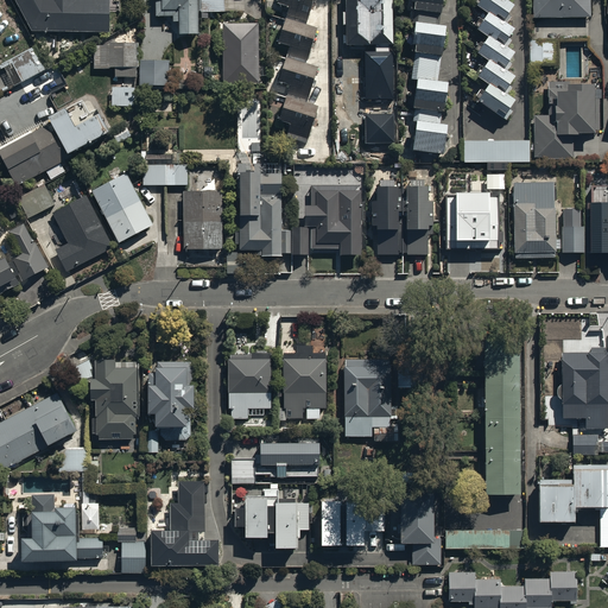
[(13,0),(29,29),(108,31),(108,0),(13,0)]
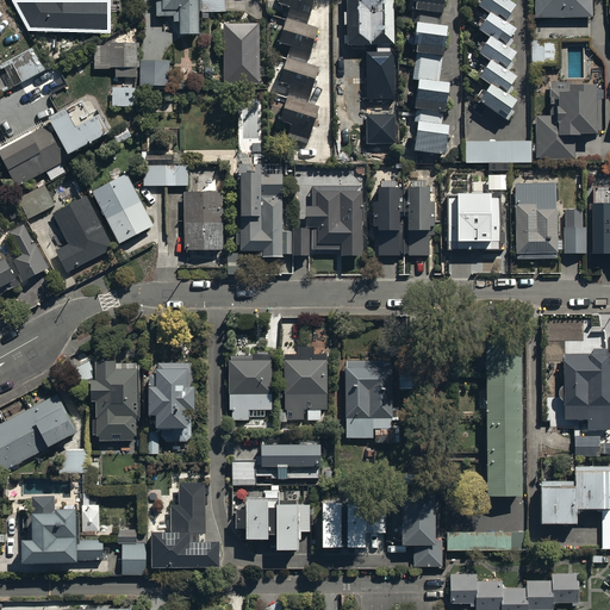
[(199,33),(197,0),(155,0),(156,16),(172,16),(173,19),(179,19),(179,33),(199,33)]
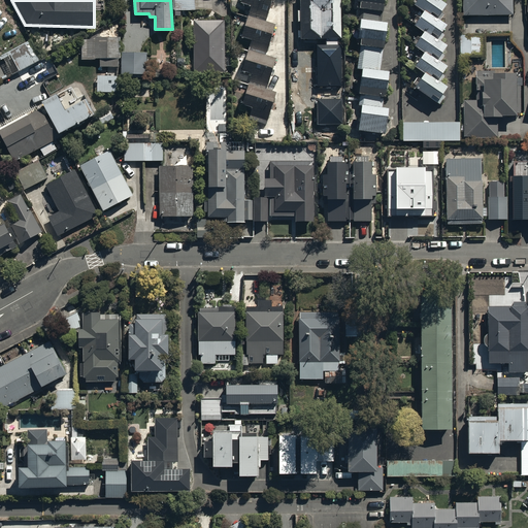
[(173,0),(174,8),(195,8),(194,0),(173,0)]
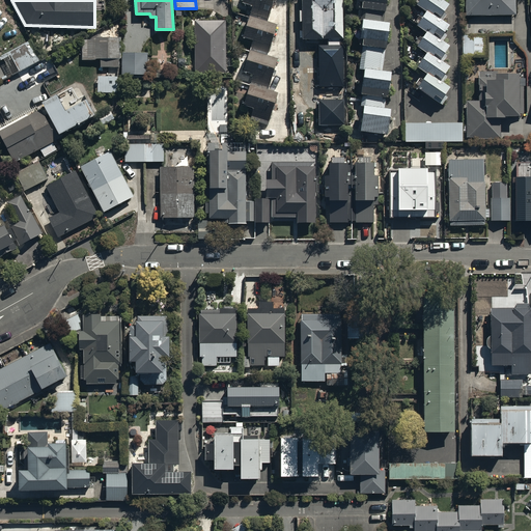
[(241,0),(241,1),(252,4),(243,34),(251,37),(242,68),(252,72),(243,102),(253,106),(249,119),(251,119),(249,127),(260,130),(262,122),(266,123),(276,90),(267,87),(276,57),(267,54),(276,23),(267,20),(273,0),(241,0)]
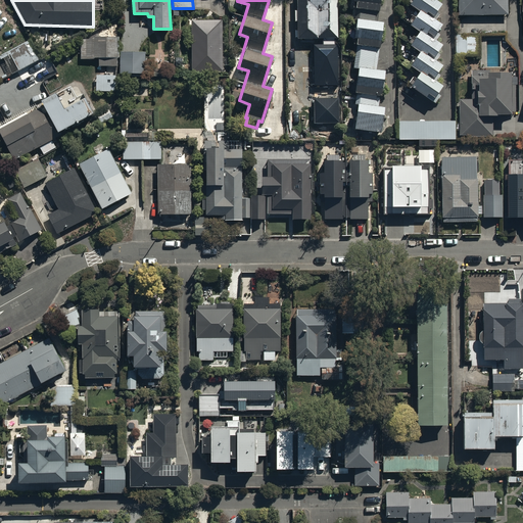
[(337,36),(336,0),(296,0),(296,8),(293,8),(294,19),(297,19),(297,37),(337,36)]
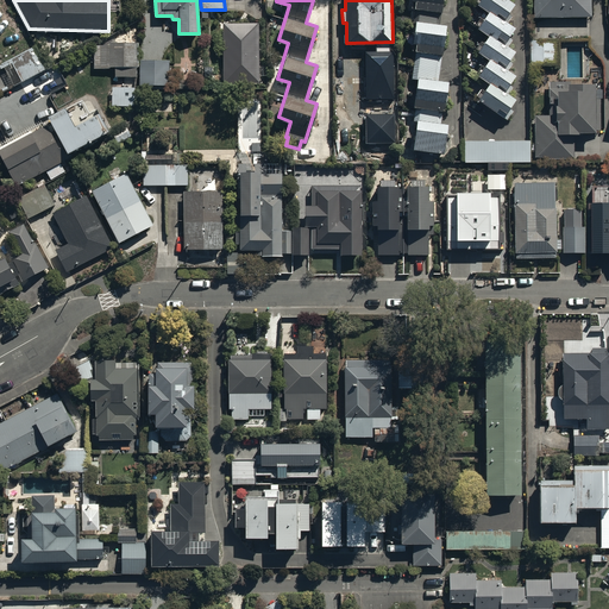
[(414,0),(410,42),(415,43),(412,79),(416,79),(413,106),(415,106),(413,120),(415,120),(412,148),(443,151),(445,121),(439,121),(444,80),(438,79),(444,23),(439,23),(440,0),(414,0)]
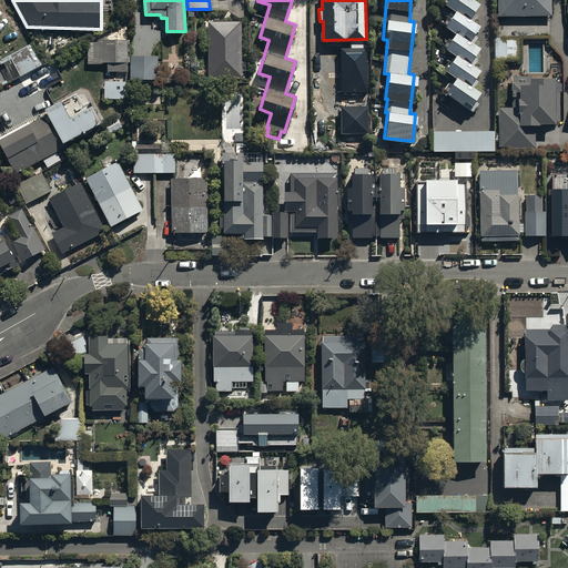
[(445,91),(472,111),(479,102),(474,98),(480,89),(475,84),(478,81),(473,77),(479,69),(474,66),(478,59),(473,54),(478,47),(473,42),(477,34),(473,31),(478,22),(473,19),(477,13),(473,10),(478,2),(475,0),(443,0),(444,0),(455,9),(444,23),(456,32),(444,47),(454,54),(444,68),(455,77),(445,91)]
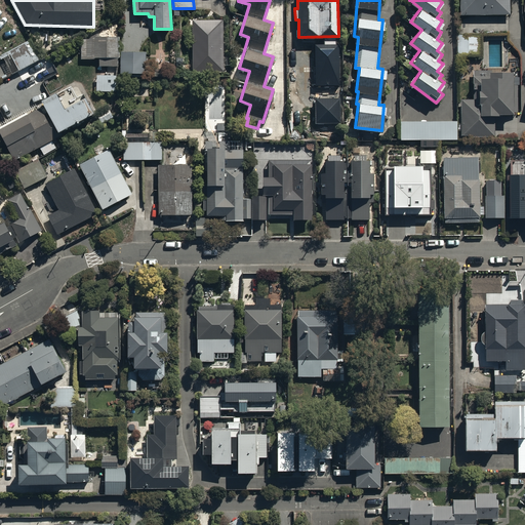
[(460,0),(460,13),(511,14),(510,0),(460,0)]
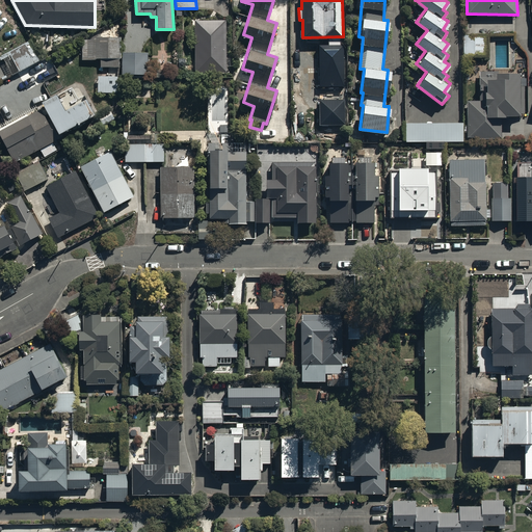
[(225,20),(194,20),(194,73),(225,73),(225,20)]
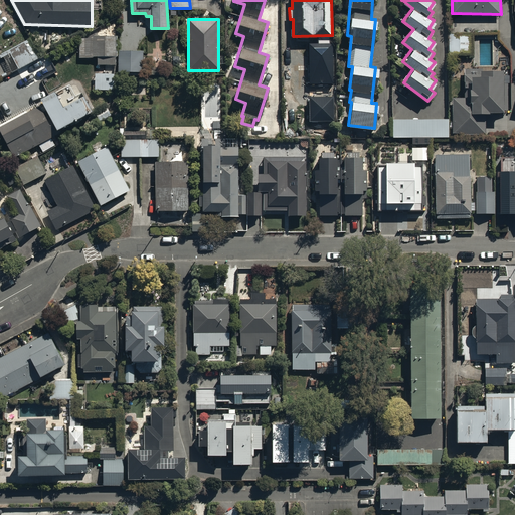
[(448,31),(448,54),(469,54),(470,32),(448,31)]
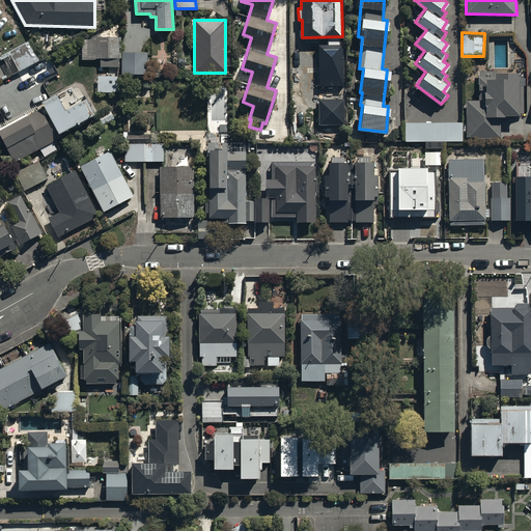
[(95,57),(101,57),(101,66),(119,66),(118,36),(82,36),(82,59),(95,58),(95,57)]
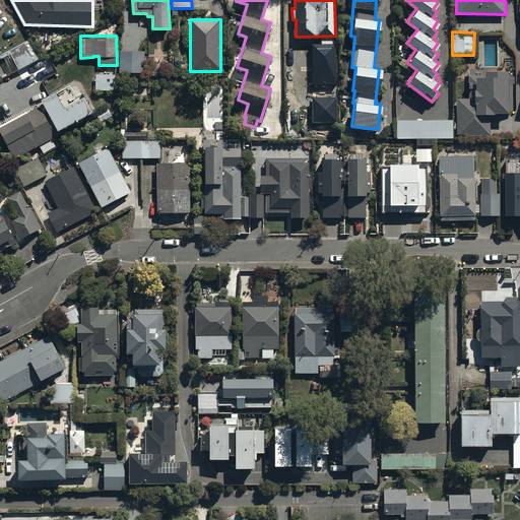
[(312,44),(313,84),(338,84),(337,44),(312,44)]
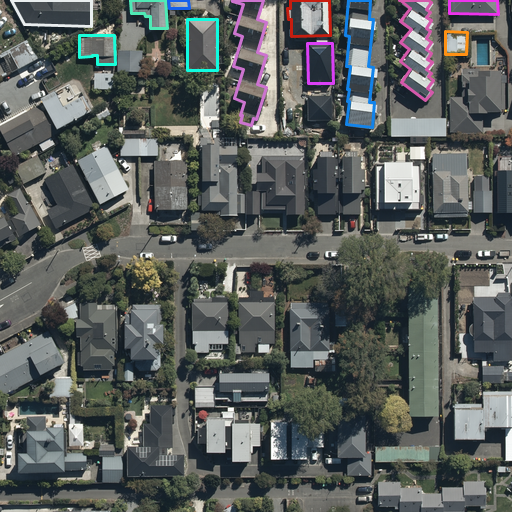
[(117,49),(118,70),(142,70),(142,49),(117,49)]
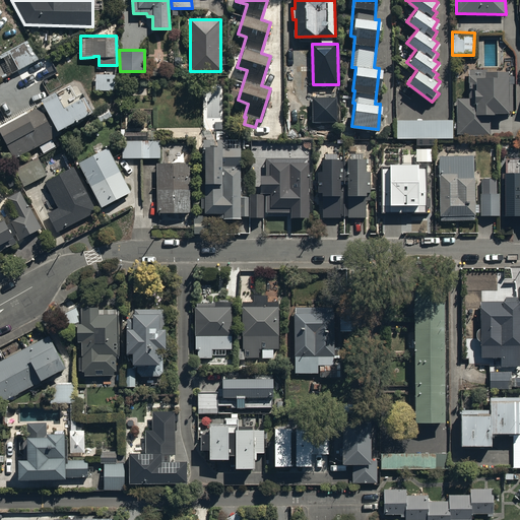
[(456,98),(457,132),(465,132),(465,135),(490,135),(490,113),(493,113),(493,111),(507,111),(507,110),(512,110),(511,83),(506,83),(506,69),(468,69),(468,98),(456,98)]
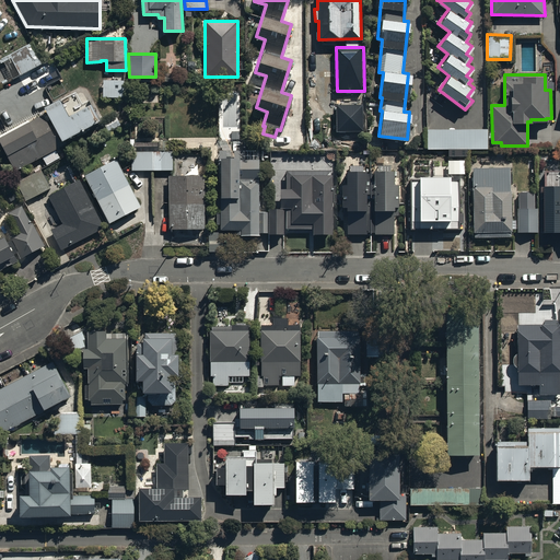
[(104,79),(103,96),(125,97),(125,95),(129,95),(129,81),(125,81),(125,80),(104,79)]
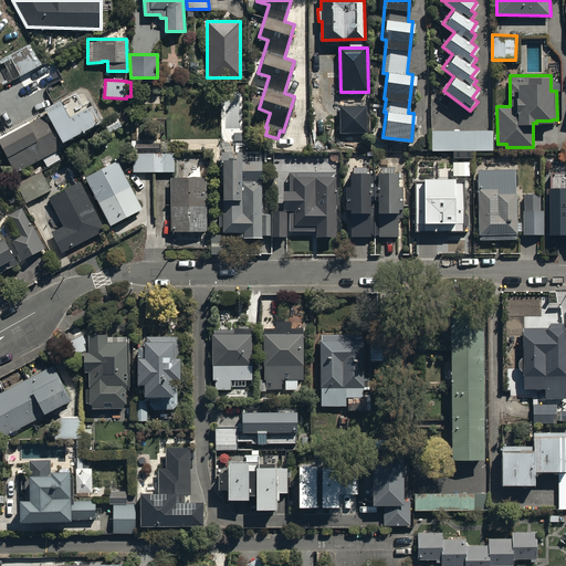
[(45,106),(63,139),(98,121),(90,105),(71,115),(62,97),(45,106)]
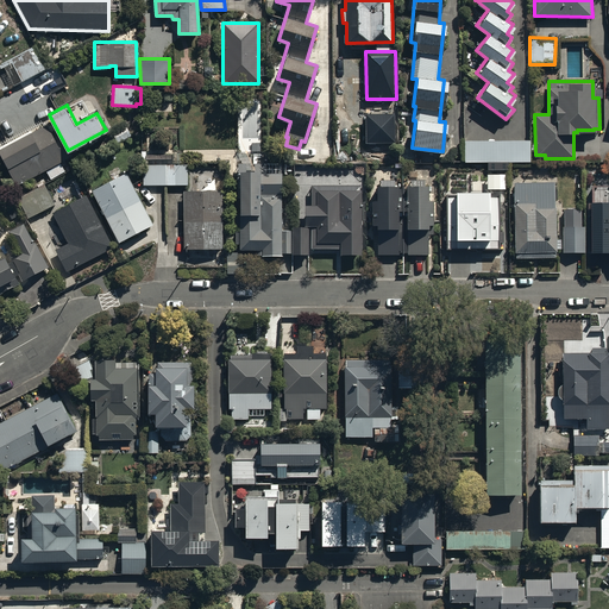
[(366,114),(366,143),(396,142),(395,114),(366,114)]
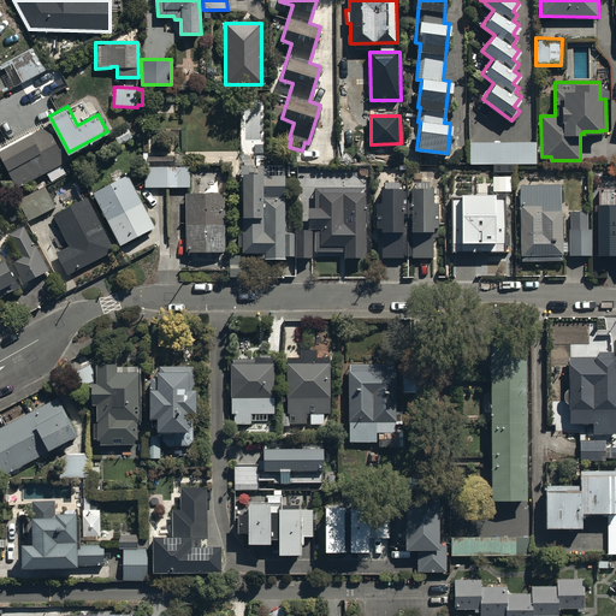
[(33,131),(0,148),(0,150),(18,185),(46,171),(52,182),(66,172),(61,163),(69,159),(59,141),(58,142),(48,125),(34,132),(33,131)]
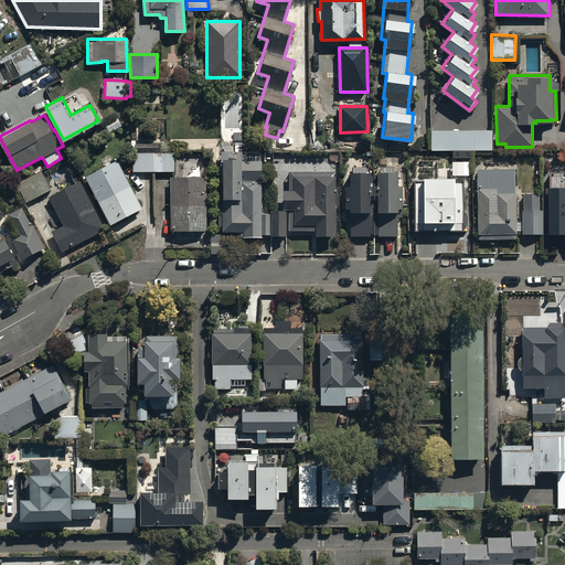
[(116,116),(105,123),(110,131),(121,125),(116,116)]
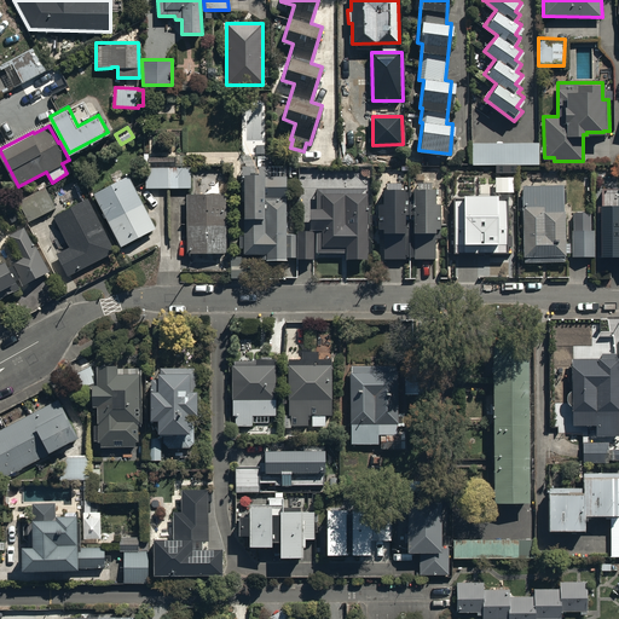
[(538,142),(472,142),(472,163),(538,163),(538,142)]
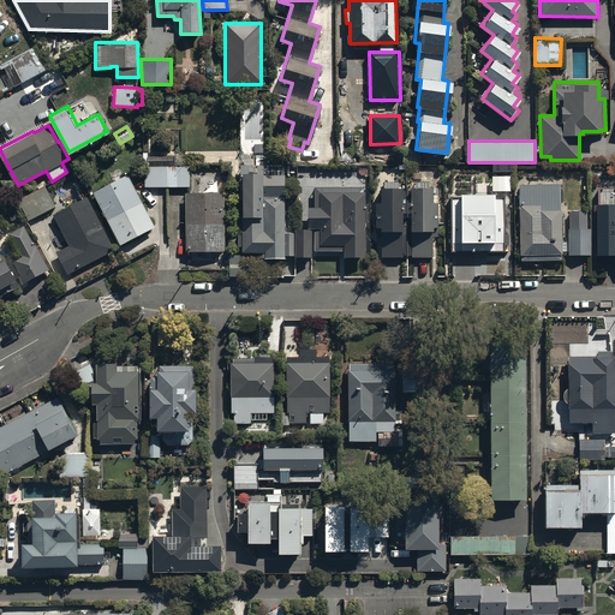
[(144,166),(143,186),(190,186),(190,166),(174,166),(174,156),(145,156),(145,166),(144,166)]
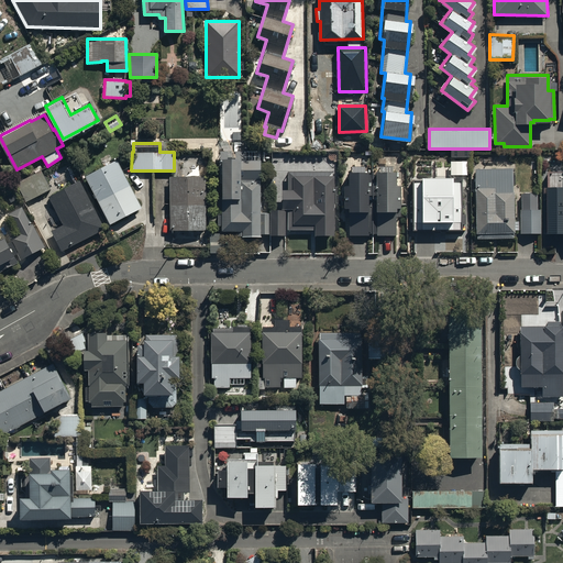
[(260,212),(260,159),(239,159),(239,156),(222,156),(222,195),(218,195),(218,208),(222,208),(222,212),(218,212),(218,224),(222,224),(222,230),(242,230),(242,235),(262,235),(262,233),(273,233),(273,212),(260,212)]
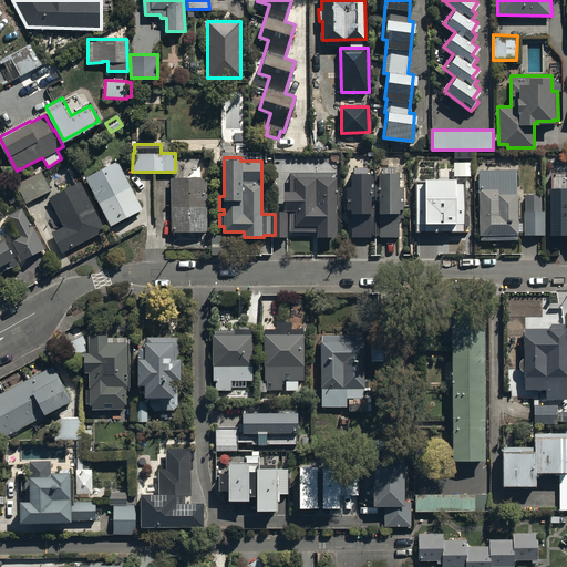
[(143,209),(117,160),(86,176),(112,225),(143,209)]
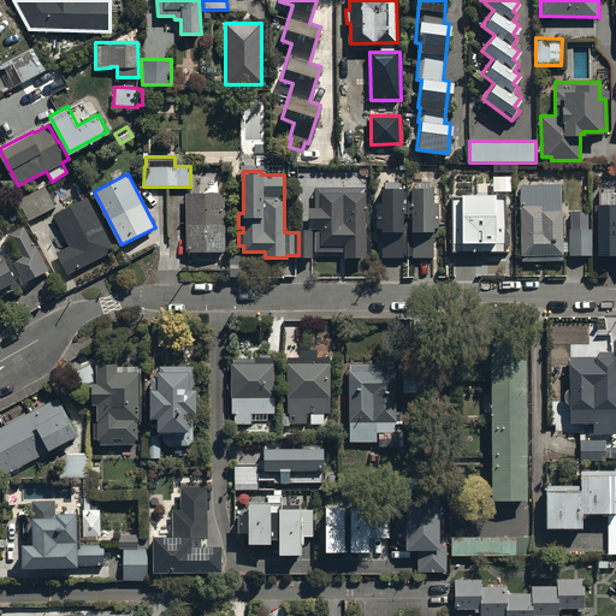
[(520,184),(520,254),(521,254),(521,260),(562,260),(562,250),(567,250),(567,241),(561,241),(561,183),(520,184)]
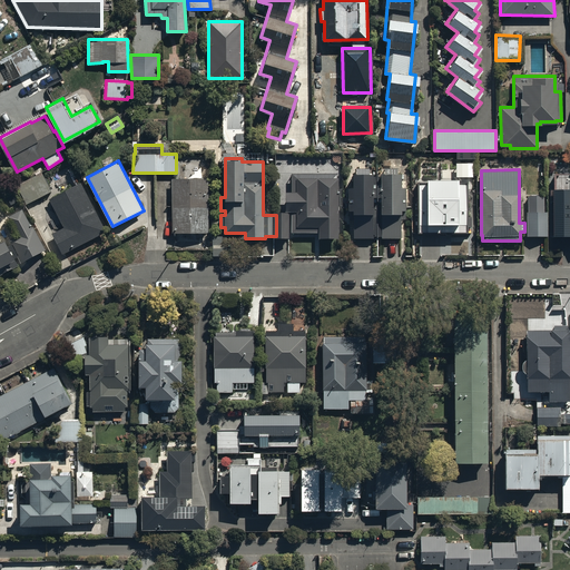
[(17,185),(26,204),(51,190),(41,172),(17,185)]
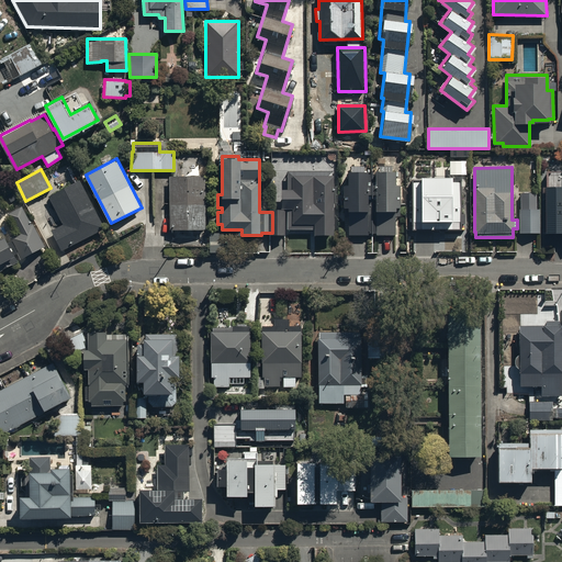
[(348,210),(348,235),(367,234),(367,232),(375,232),(375,234),(395,234),(394,214),(400,214),(398,183),(394,183),(394,169),(374,169),(374,171),(367,172),(367,169),(347,169),(348,183),(341,183),(341,206),(347,206),(347,210),(348,210)]
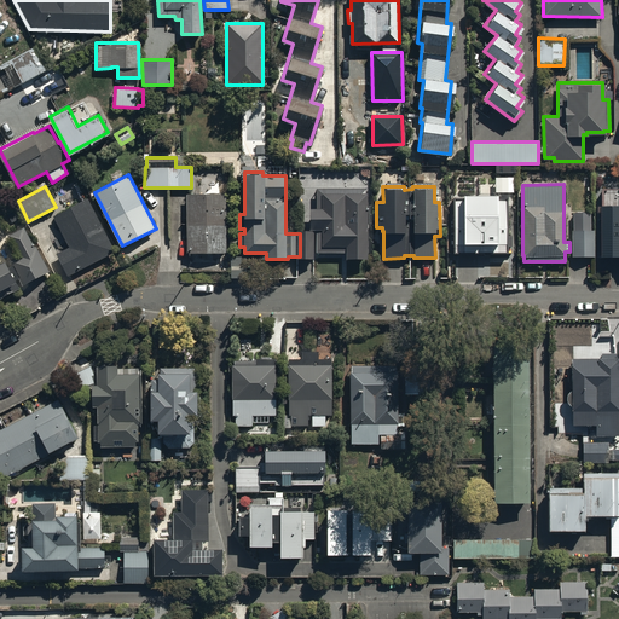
[(352,191),(320,191),(320,207),(310,207),(310,229),(316,229),(316,250),(345,252),(345,258),(366,258),(368,190),(352,189),(352,191)]
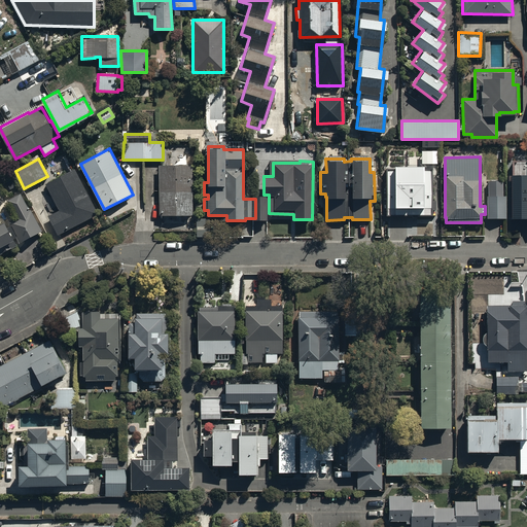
[(383,163),(383,204),(436,203),(435,172),(405,172),(405,163),(383,163)]
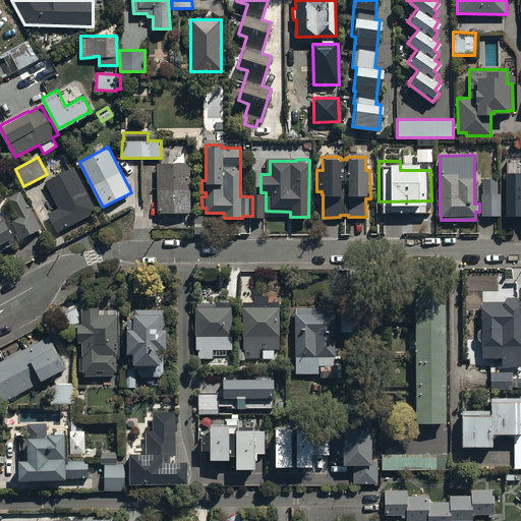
[(507,198),(506,198),(506,215),(520,215),(520,161),(504,162),(504,188),(507,188),(507,198)]
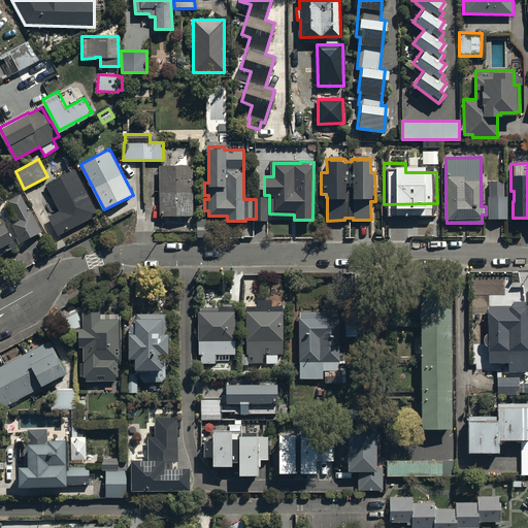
[(194,164),(160,164),(160,215),(194,215),(194,164)]
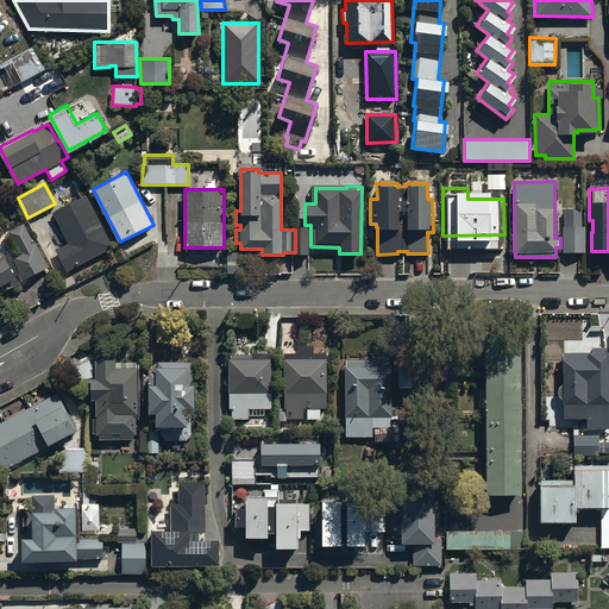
[(113,245),(86,195),(52,213),(68,243),(56,249),(67,270),(113,245)]
